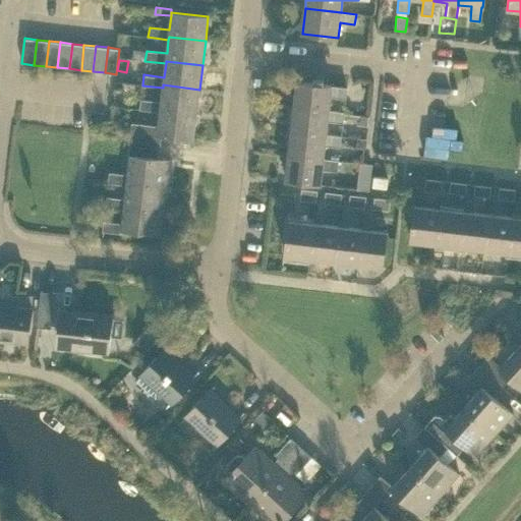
[(332,87),(332,85),(297,81),(294,107),(329,111),(331,97),(346,99),(347,89),(332,87)]
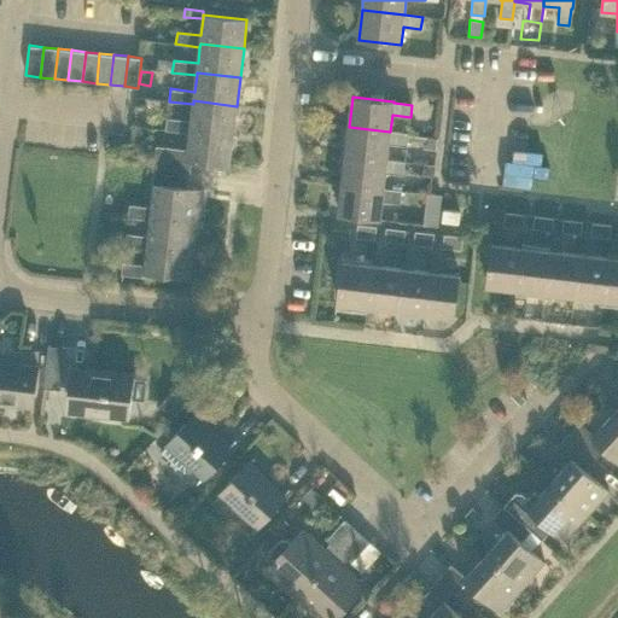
[(191,129),(233,134),(237,106),(193,100),(193,104),(191,120),(167,117),(165,129),(190,133),(191,129)]
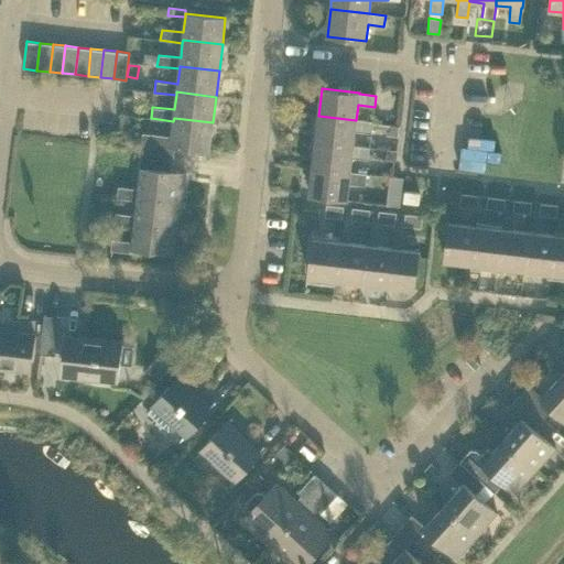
[(318,116),(315,142),(353,147),(355,131),(371,133),(372,121),(356,120),(318,116)]
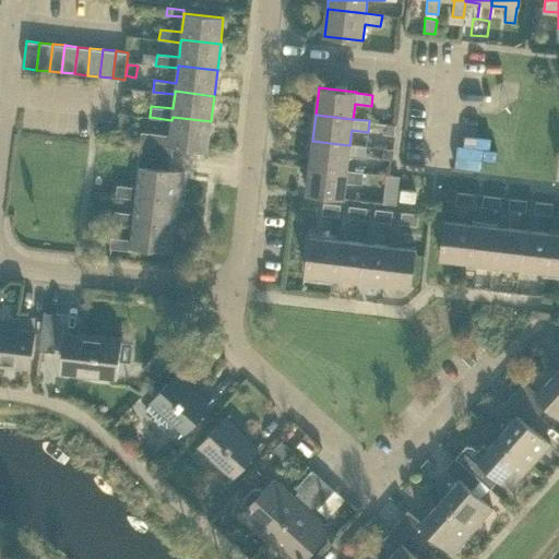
[(174,144),(207,149),(211,121),(173,117),(171,120),(170,135),(141,132),(139,152),(173,156),(174,144)]
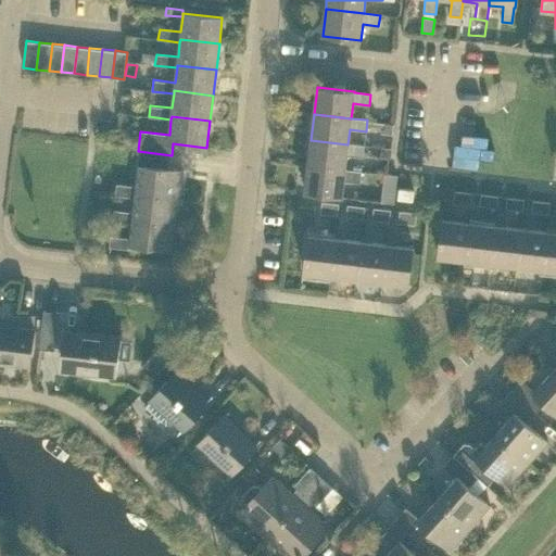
[(381,130),(380,135),(392,136),(393,125),(384,124),(384,130),(381,130)]
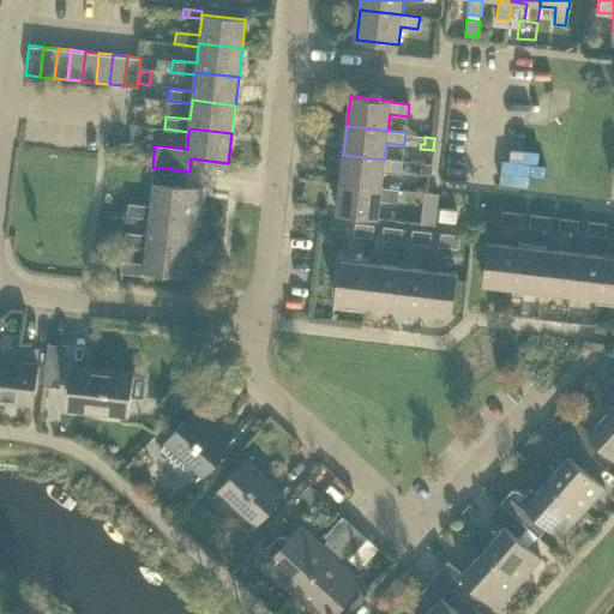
[(343,155),(339,182),(381,187),(383,172),(401,174),(402,161),(384,160),(343,155)]
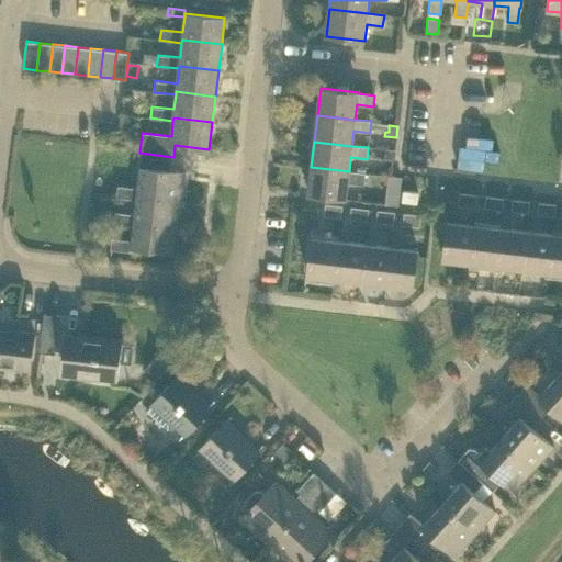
[(385,150),(384,160),(394,161),(394,150),(385,150)]
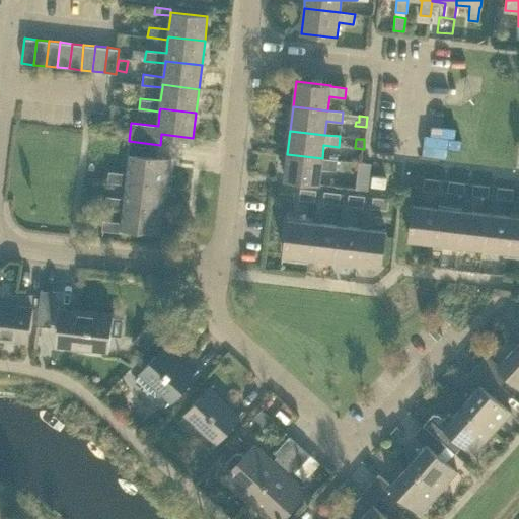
[(109,170),(107,180),(128,183),(128,179),(167,184),(170,159),(158,158),(158,157),(160,145),(129,141),(122,141),(121,149),(128,150),(128,153),(132,153),(129,173),(109,170)]
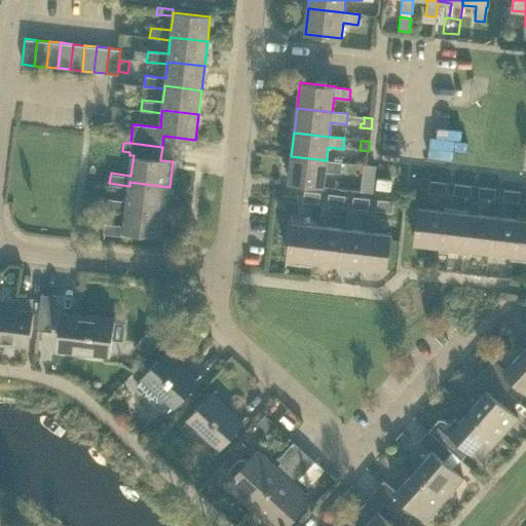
[(327,160),(291,156),(288,182),(324,186),(325,172),(340,174),(341,163),(327,161),(327,160)]
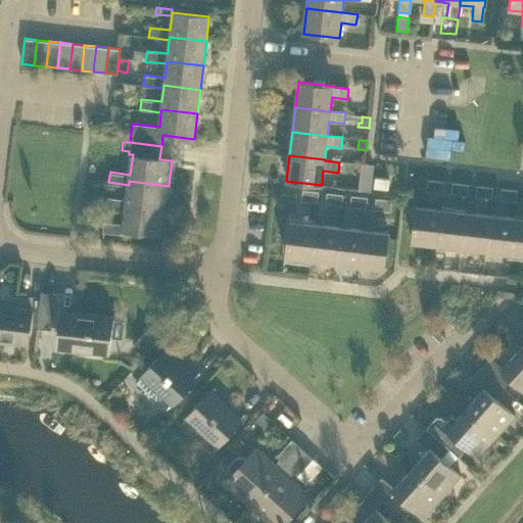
[(374,188),(388,189),(389,180),(375,178),(374,188)]
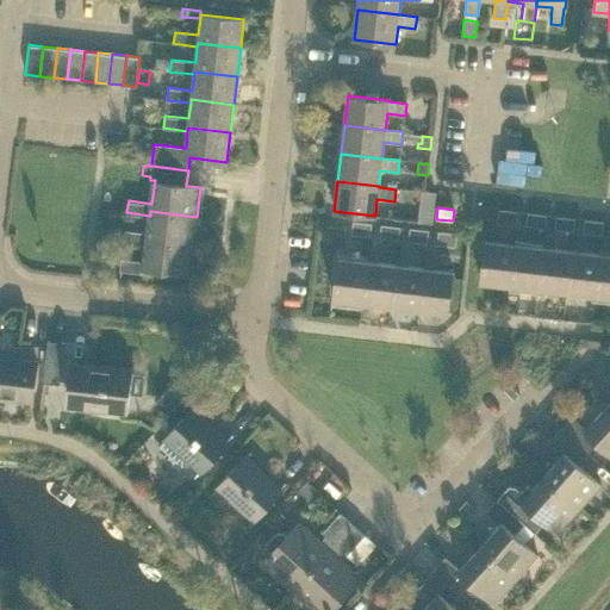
[(517,212),(499,210),(498,223),(516,225),(517,212)]
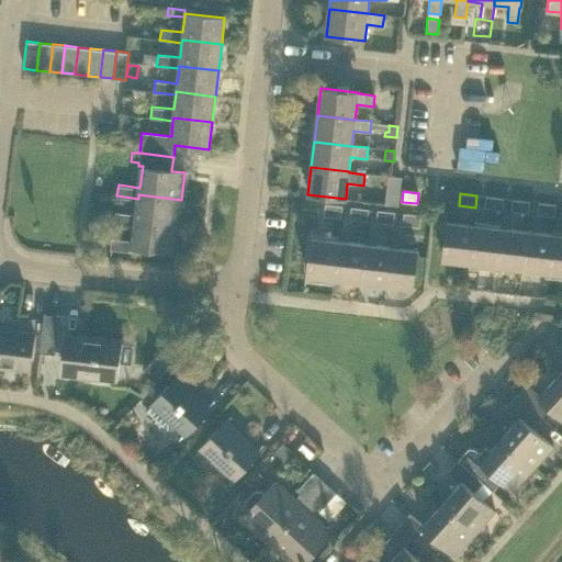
[(178,226),(181,200),(138,194),(138,199),(136,214),(115,211),(114,222),(135,224),(136,221),(178,226)]
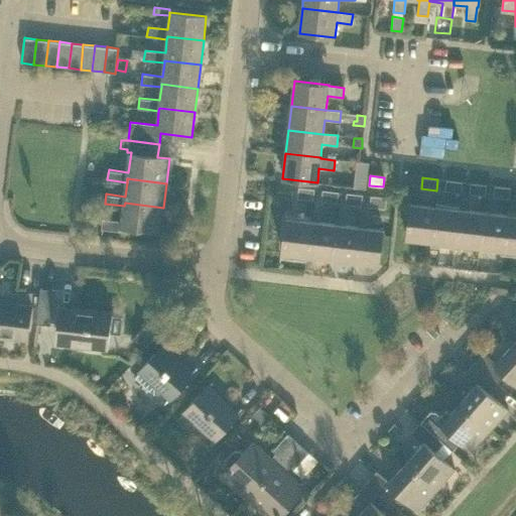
[(446,180),(445,190),(461,192),(462,182),(446,180)]
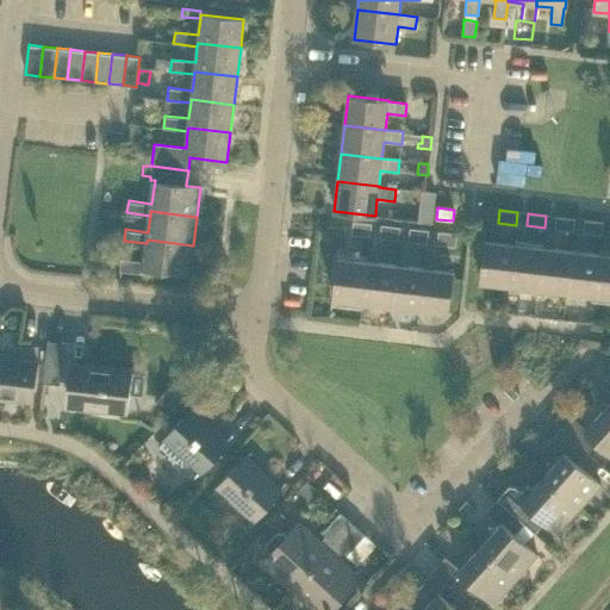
[(556,216),(554,229),(573,231),(574,218),(556,216)]
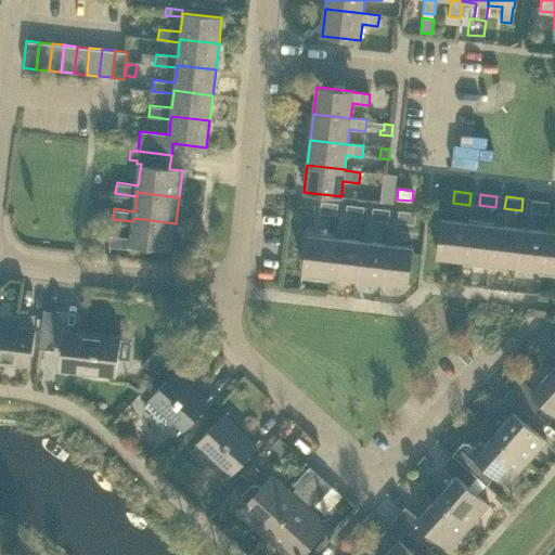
[(531,199),(530,211),(547,214),(549,202),(531,199)]
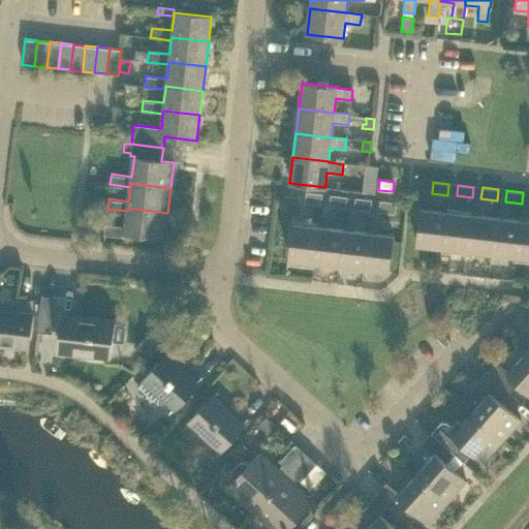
[(322,194),(306,192),(305,204),(320,205),(322,194)]
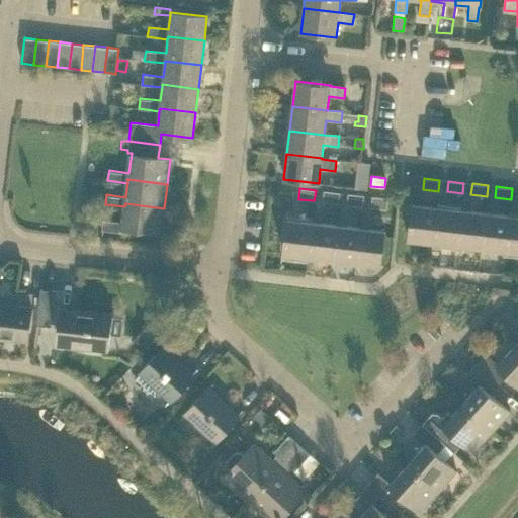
[(340,193),(324,191),(323,201),(338,203),(340,193)]
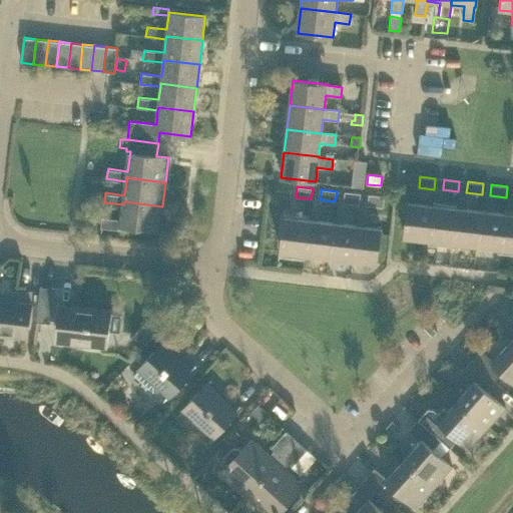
[(345,191),(344,202),(359,204),(361,193),(345,191)]
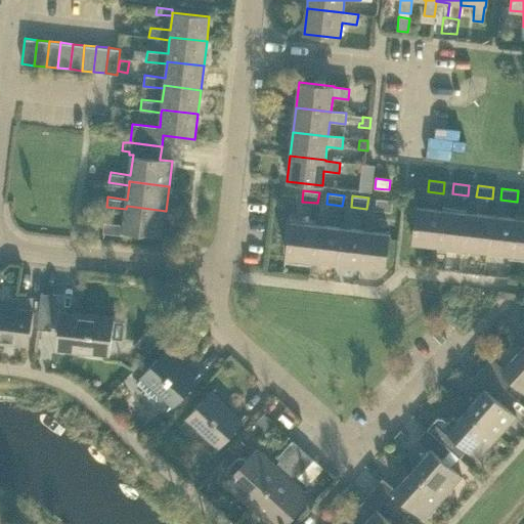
[(375,210),(391,212),(393,201),(377,199),(375,210)]
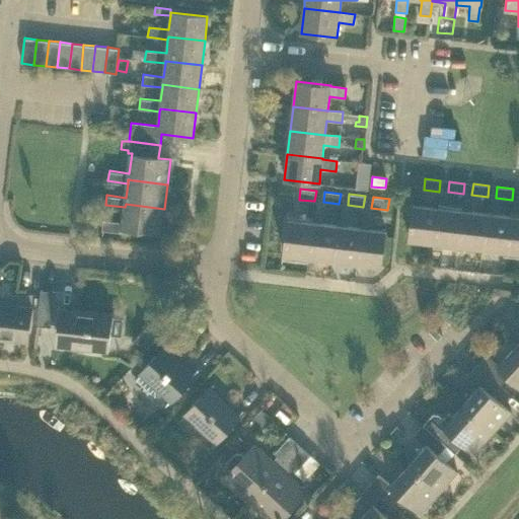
[(124,223),(103,220),(102,230),(122,232),(122,228),(161,233),(164,209),(126,204),(125,207),(124,223)]
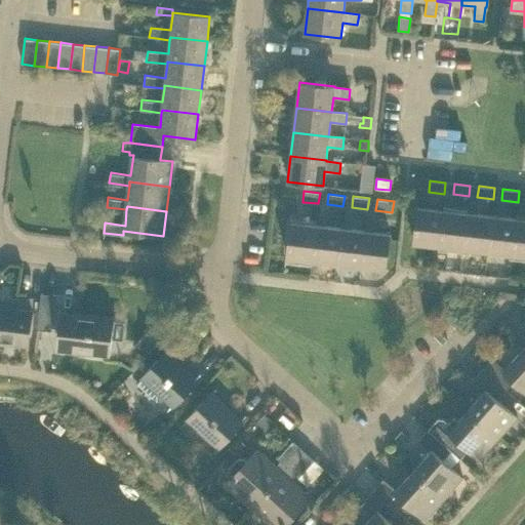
[(417,207),(413,243),(439,246),(443,210),(417,207)]
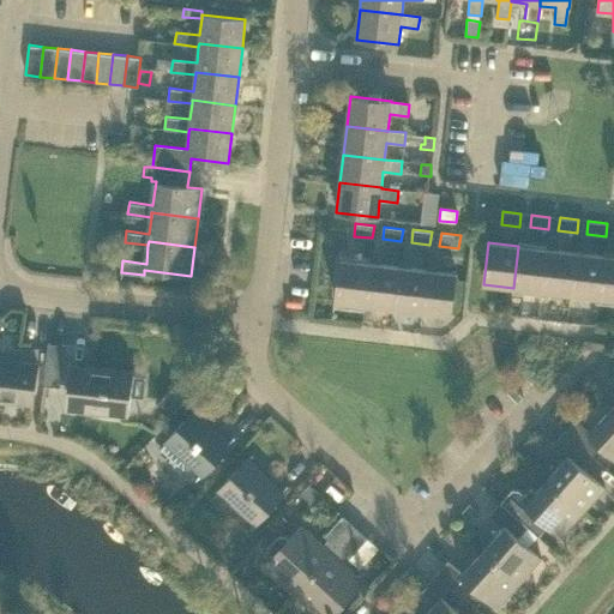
[(518,246),(513,288),(541,292),(547,248),(518,246)]
